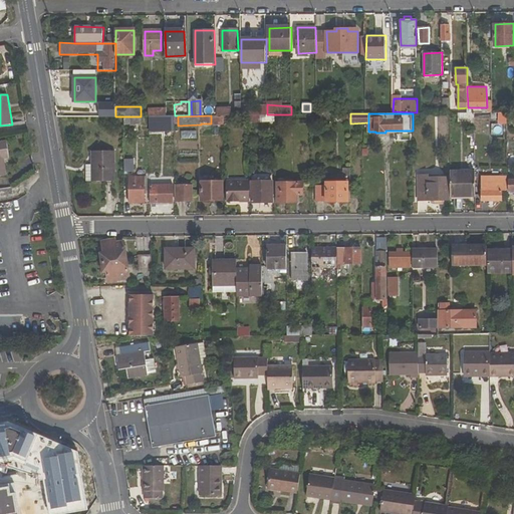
[(123,124),(141,124),(141,116),(124,116),(123,124)]
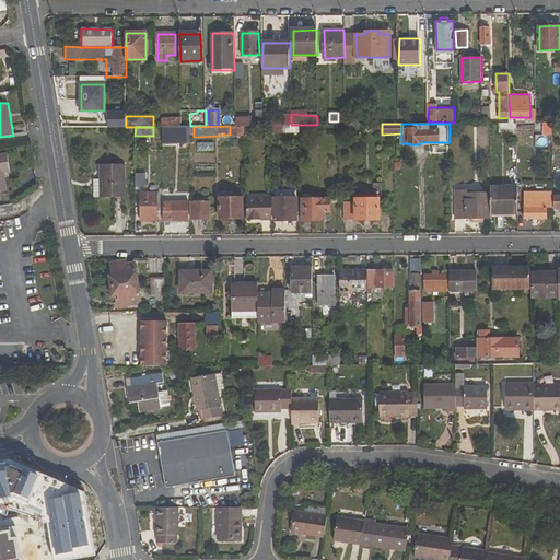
[(190,137),(190,127),(174,128),(174,138),(190,137)]
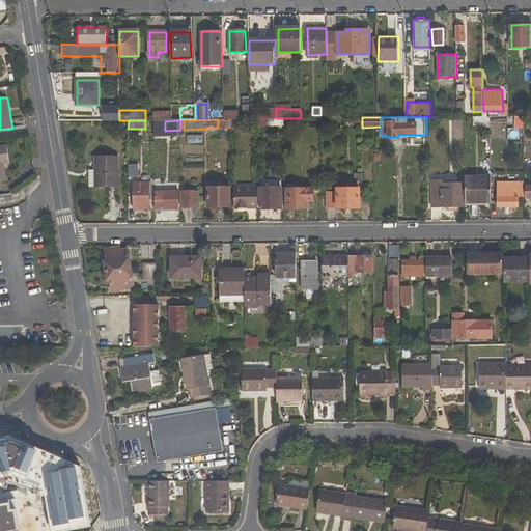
[(0,182),(7,182),(5,164),(10,164),(8,146),(0,147),(0,182)]
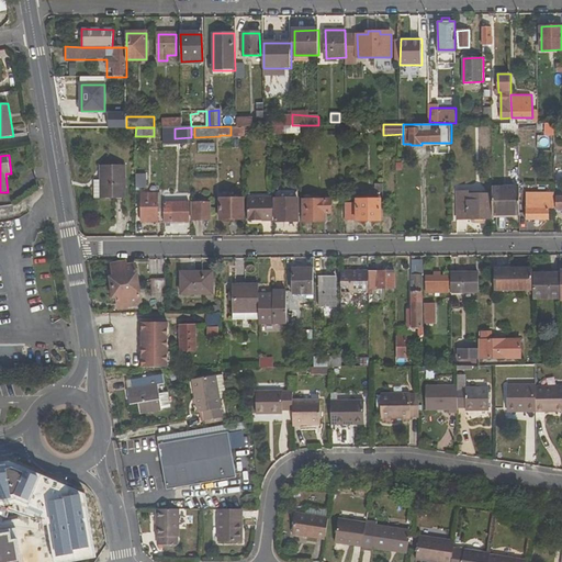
[(125,166),(101,166),(101,181),(94,181),(94,199),(125,200),(125,166)]
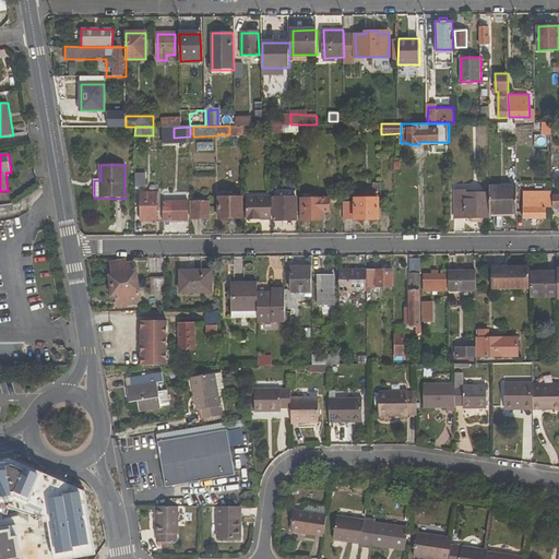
[(516,214),(516,187),(490,187),(490,193),(490,214),(516,214)]
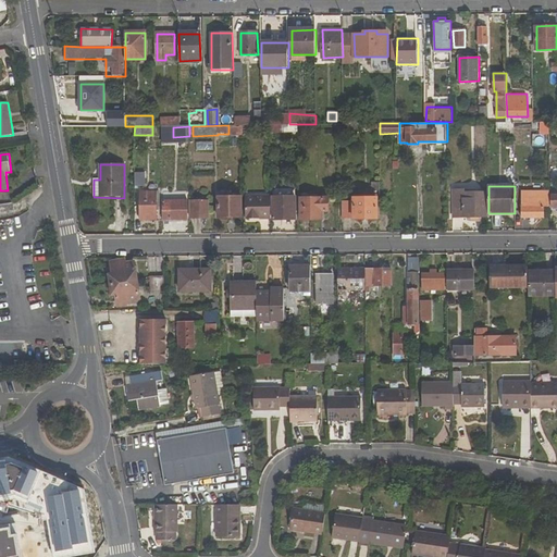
[(489,213),(489,193),(463,193),(463,190),(455,190),(455,217),(489,217),(489,213)]
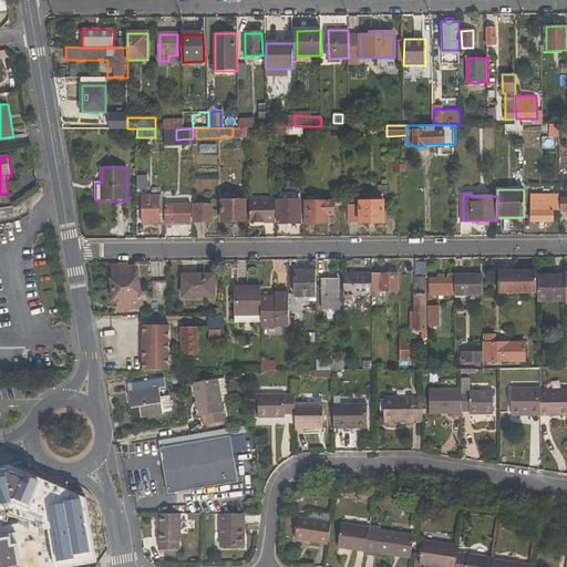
[(158,196),(142,197),(143,224),(160,223),(158,196)]
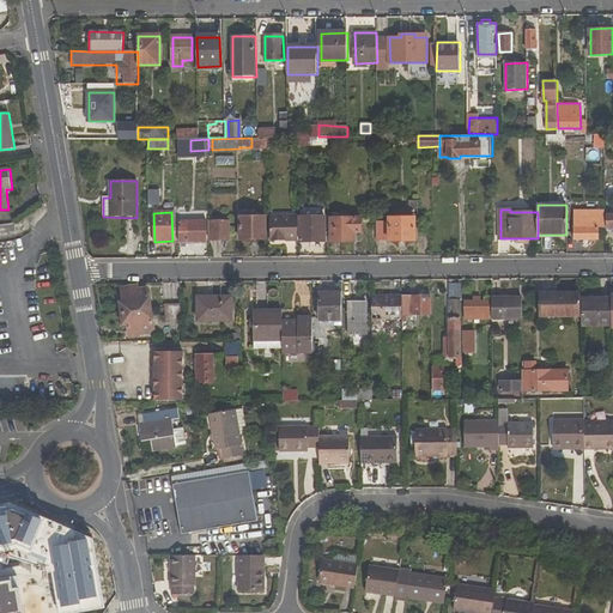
[(599,241),(599,229),(605,229),(605,212),(575,212),(574,240),(599,241)]
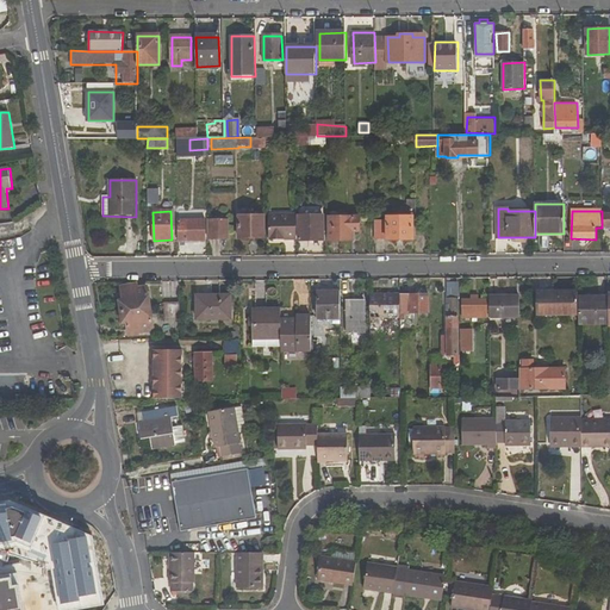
[(269,215),(269,241),(298,240),(297,213),(269,215)]
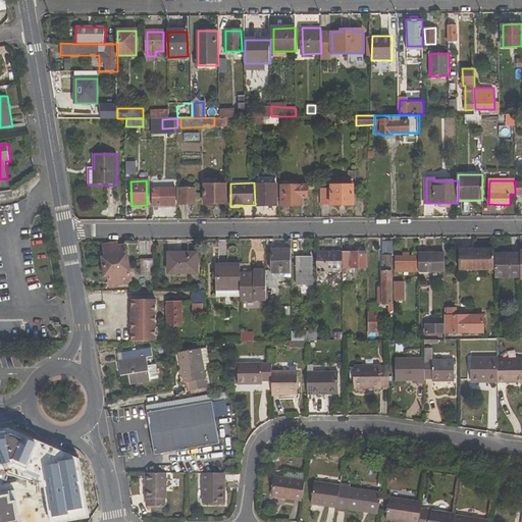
[(204,204),(227,204),(227,184),(204,185),(204,204)]
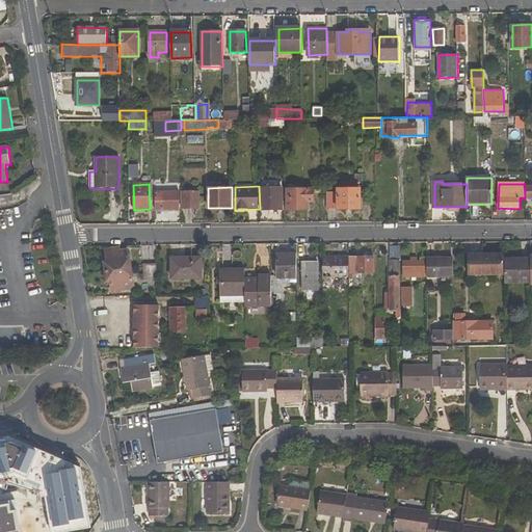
[(283,188),(262,188),(262,209),(283,209),(283,188)]
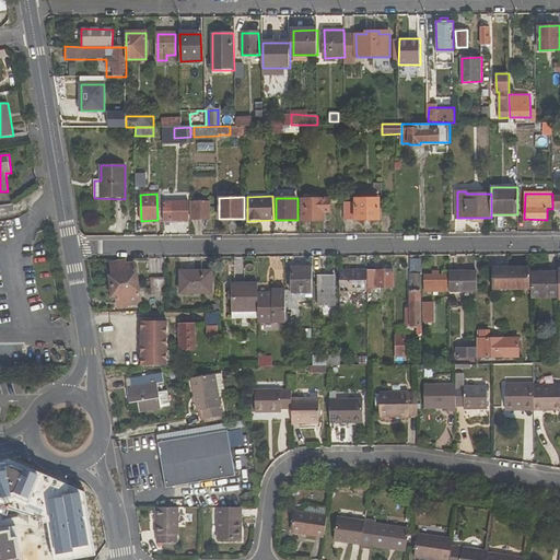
[(329,199),(303,199),(303,220),(323,220),(323,212),(329,212),(329,199)]
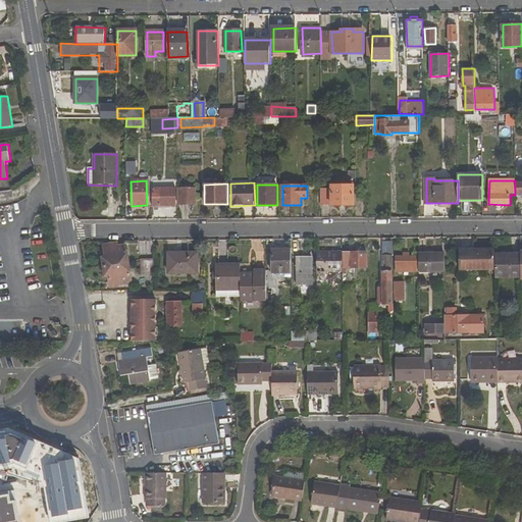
[(331,186),(331,189),(321,189),(321,205),(332,205),(332,206),(353,206),(353,186),(331,186)]
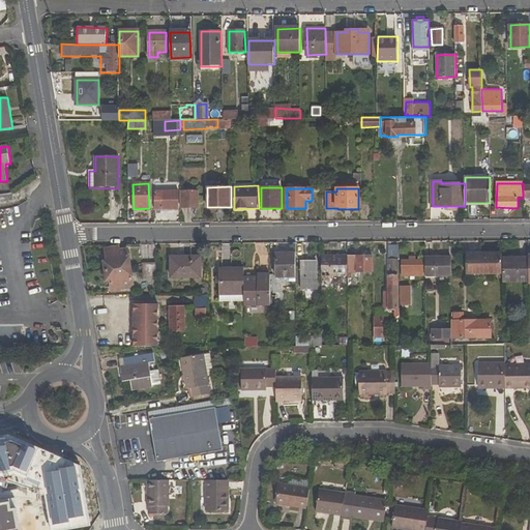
[(179,190),(155,190),(155,209),(179,209),(179,190)]
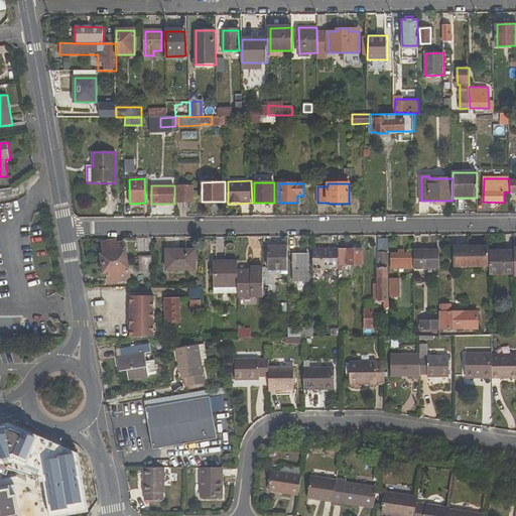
[(175,186),(175,203),(194,203),(194,185),(175,186)]
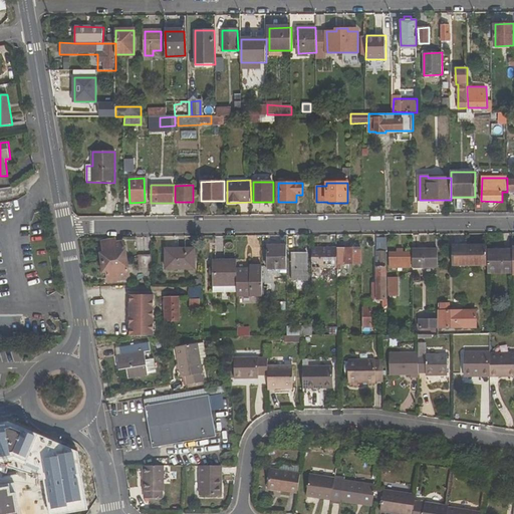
[(377,247),(386,248),(387,238),(377,238),(377,247)]
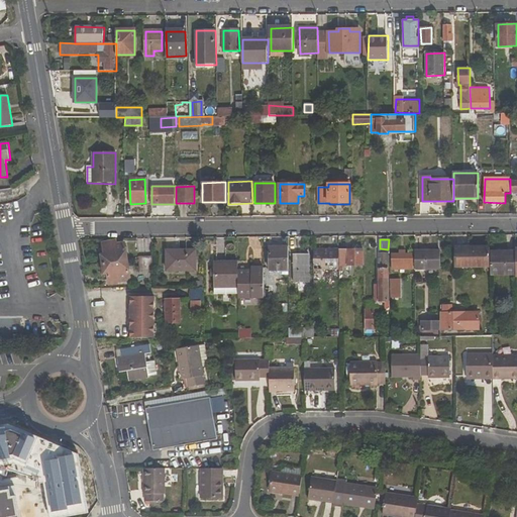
[(116,241),(103,243),(104,255),(102,255),(104,265),(127,262),(124,243),(116,244),(116,241)]
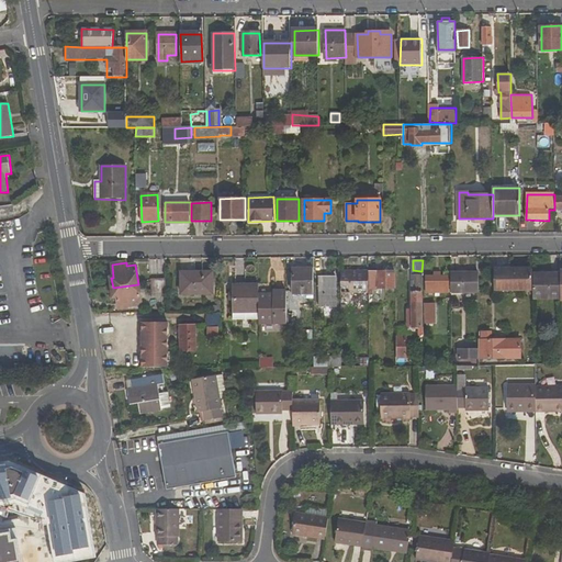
[(313,269),(293,269),(293,294),(313,294),(313,269)]
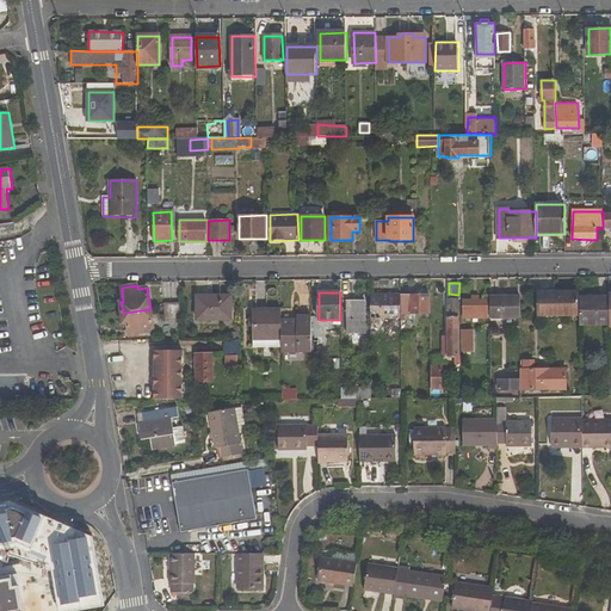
[(538,292),(538,315),(549,315),(549,292),(538,292)]
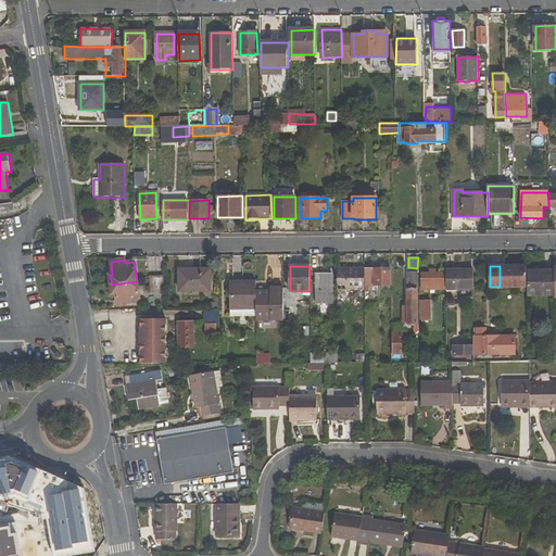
[(527,287),(526,266),(500,266),(500,287),(527,287)]
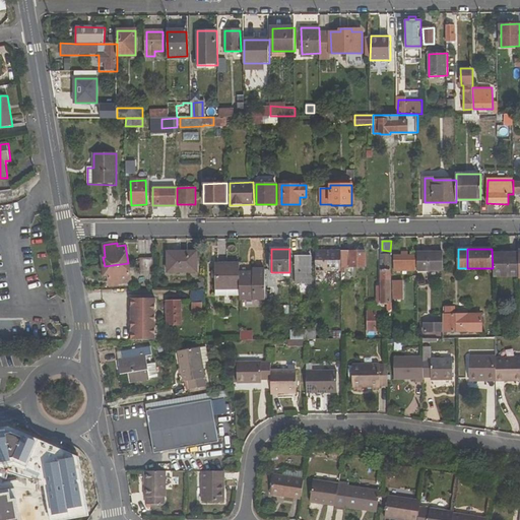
[(316,250),(316,271),(341,271),(340,251),(340,250),(316,250)]
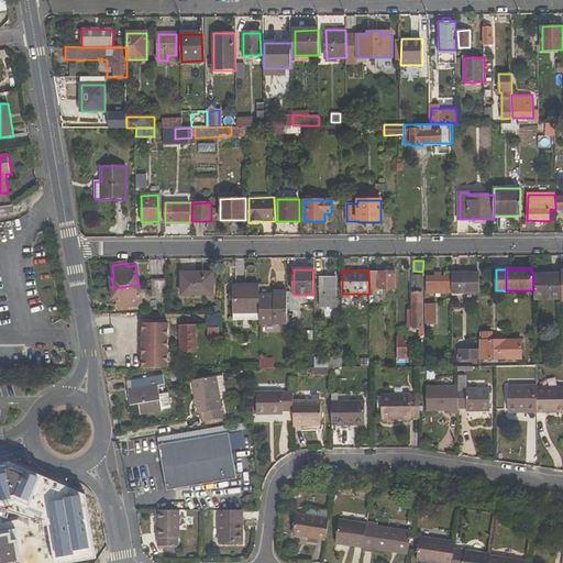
[(370,294),(370,296),(374,296),(374,289),(396,289),(396,272),(368,272),(370,294)]
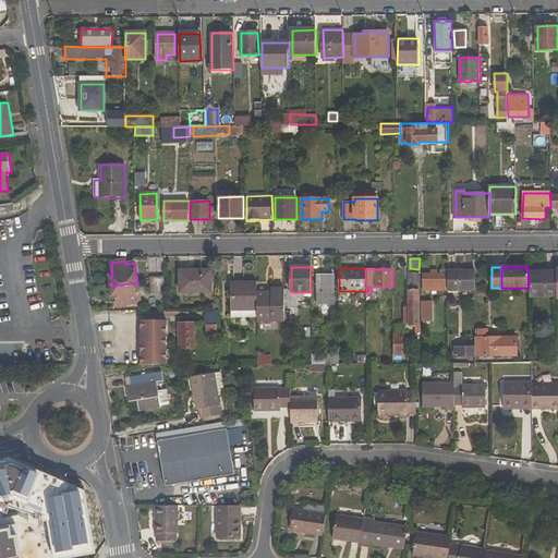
[(210,270),(181,270),(181,292),(210,292),(210,270)]
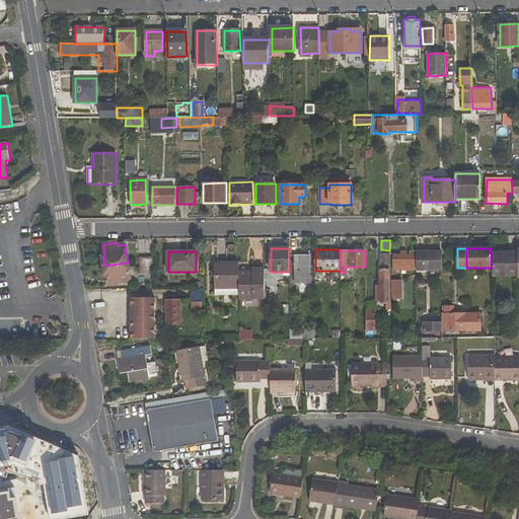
[(406,251),(400,251),(400,254),(393,254),(393,271),(415,271),(415,254),(408,254),(406,251)]
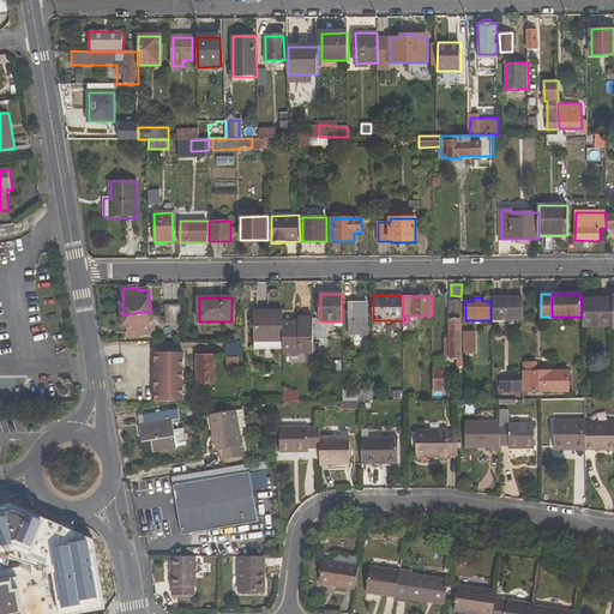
[(493,298),(494,320),(523,320),(523,298),(493,298)]
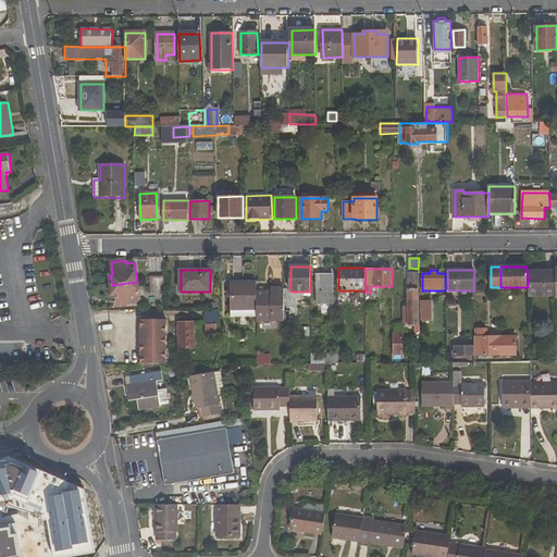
[(529,271),(529,296),(556,296),(556,271),(529,271)]
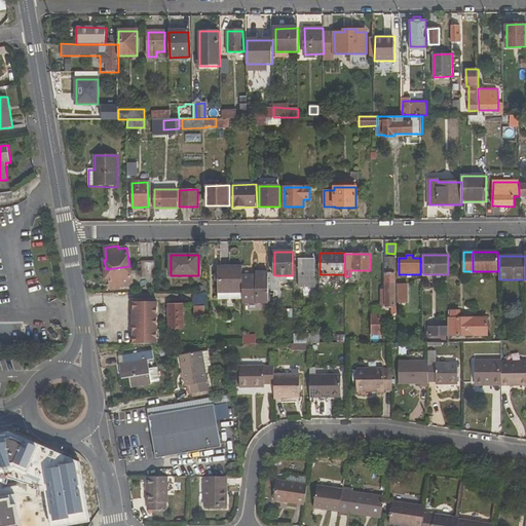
[(384,290),(384,306),(396,306),(395,258),(386,258),(386,290),(384,290)]
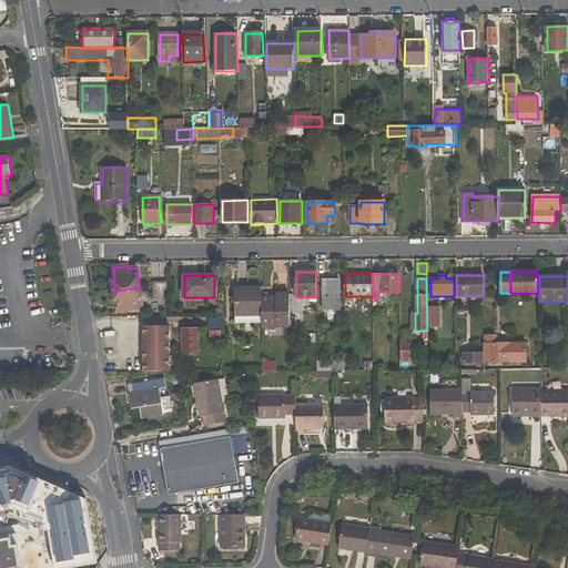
[(323,282),(323,298),(340,298),(340,282),(323,282)]
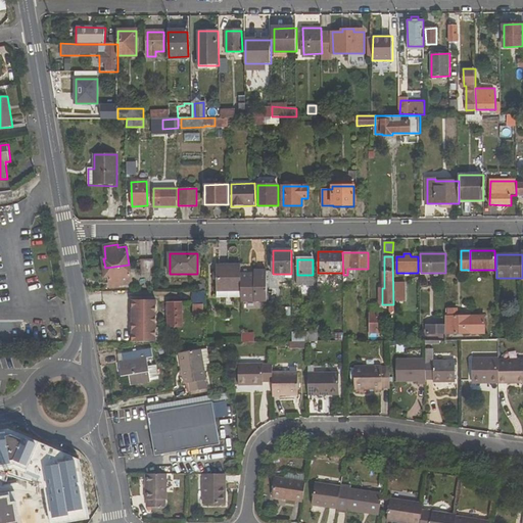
[(140,264),(140,274),(154,274),(154,264),(140,264)]
